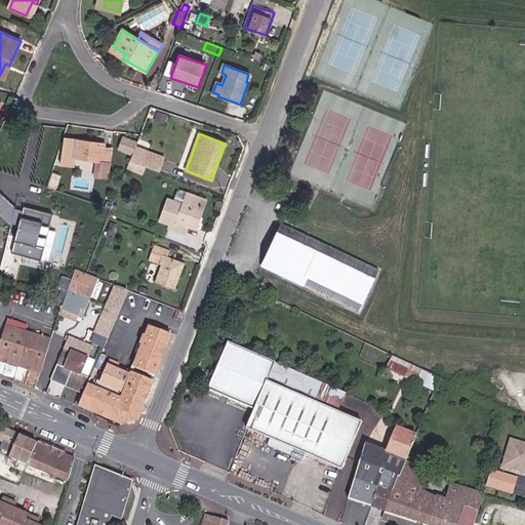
[(131,156),(136,142),(122,136),(117,150),(131,156)]
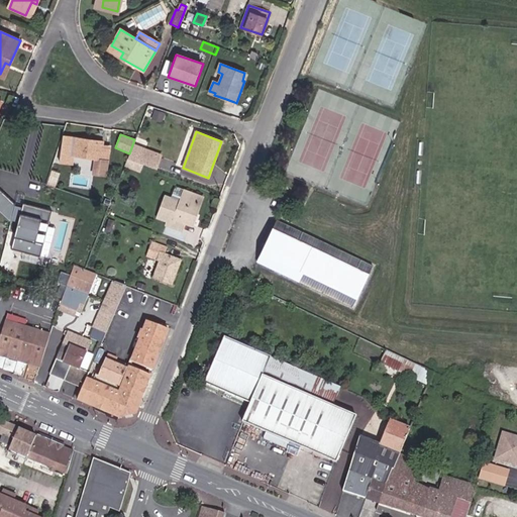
[(108,161),(109,147),(102,145),(96,145),(96,141),(63,136),(60,163),(73,165),(74,156),(108,161)]
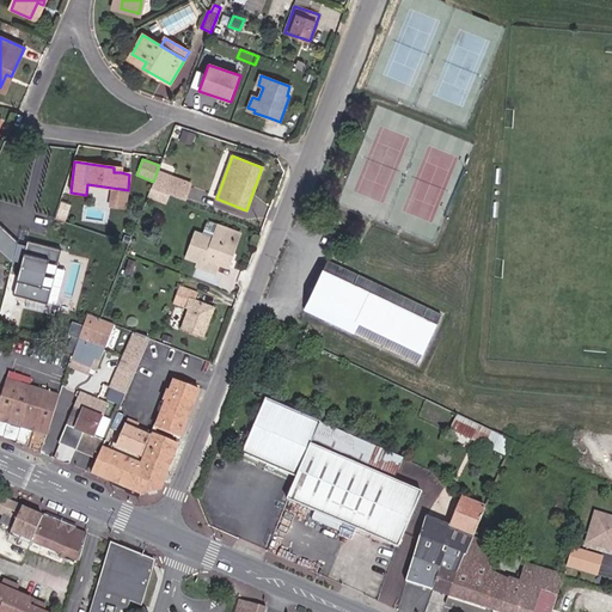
[(167,177),(157,173),(152,188),(163,191),(167,177)]
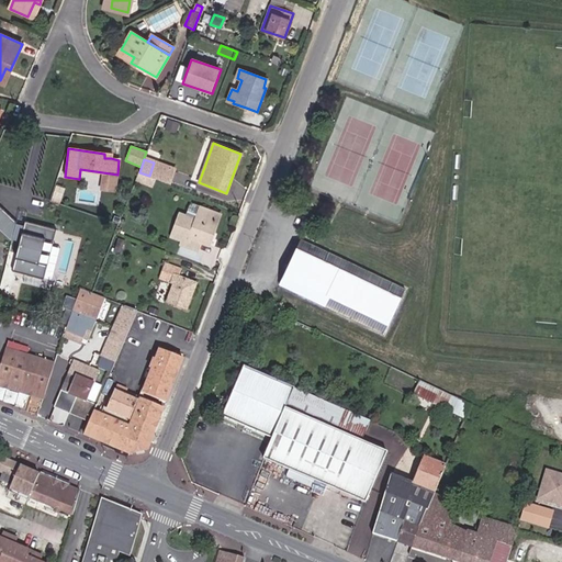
[(171,183),(176,170),(154,163),(149,176),(156,179),(171,183)]
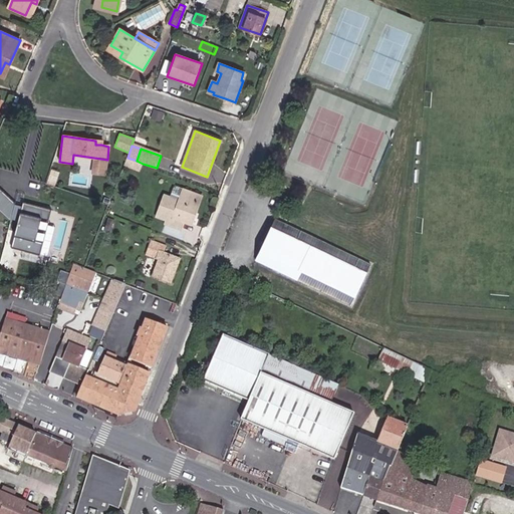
[(140,170),(143,164),(137,161),(127,158),(124,165),(140,170)]
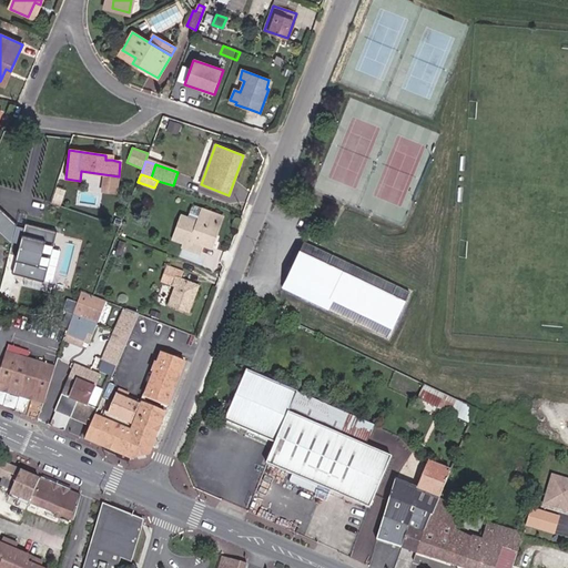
[(63,201),(66,193),(57,190),(53,198),(63,201)]
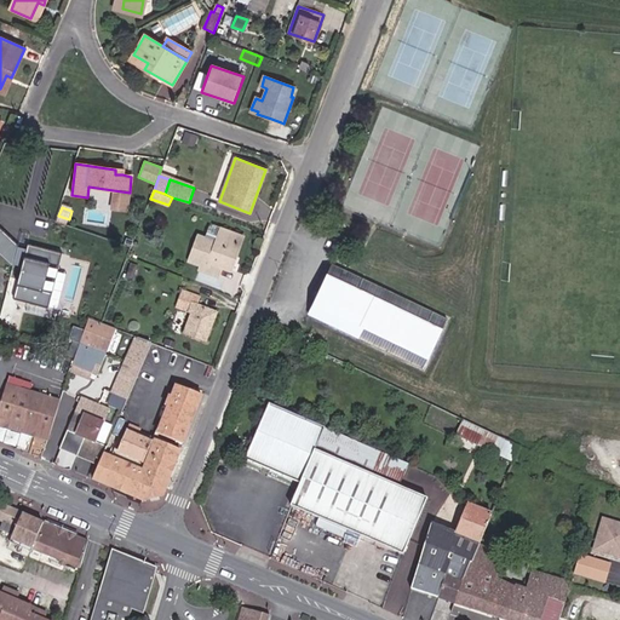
[(216,242),(222,228),(213,224),(212,228),(208,227),(205,239),(207,240),(216,242)]
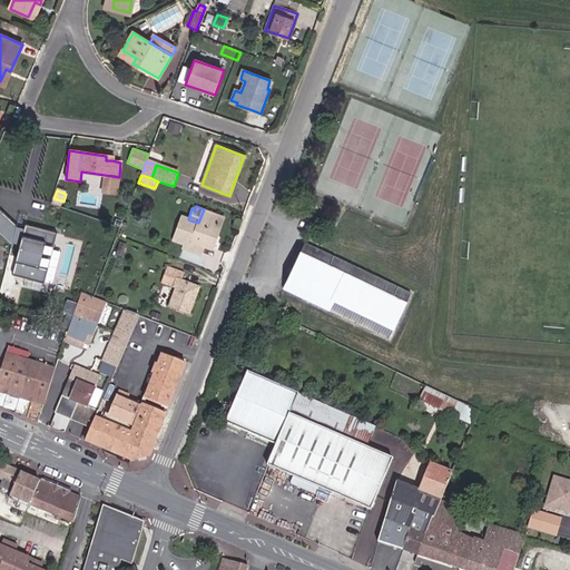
[(17,225),(0,208),(0,232),(12,244),(21,246),(13,276),(45,284),(59,233),(25,224),(23,232),(17,229),(17,225)]
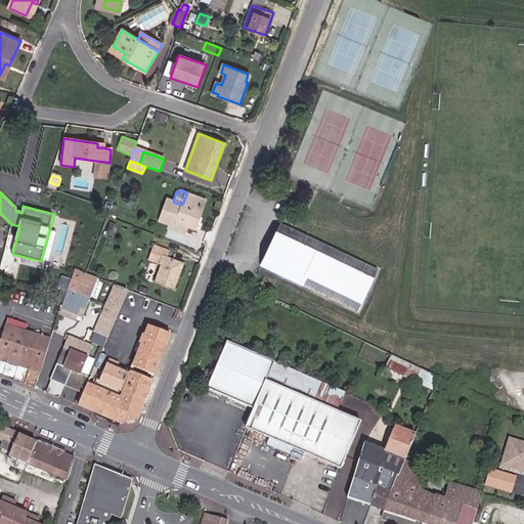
[(194,229),(206,200),(187,192),(182,205),(175,203),(171,212),(164,209),(161,217),(172,221),(171,223),(169,229),(184,234),(187,226),(194,229)]
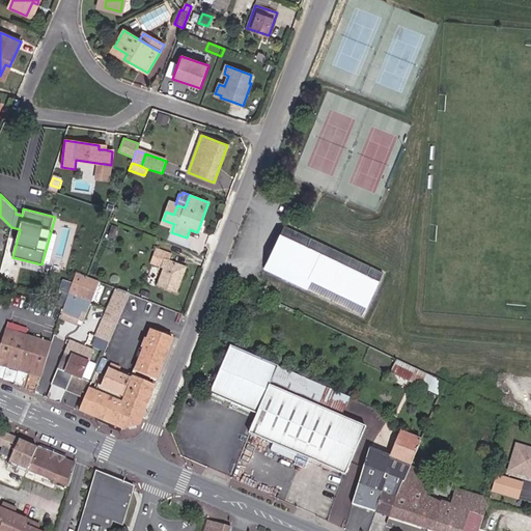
[(175,204),(170,202),(166,212),(173,215),(177,205),(175,204)]
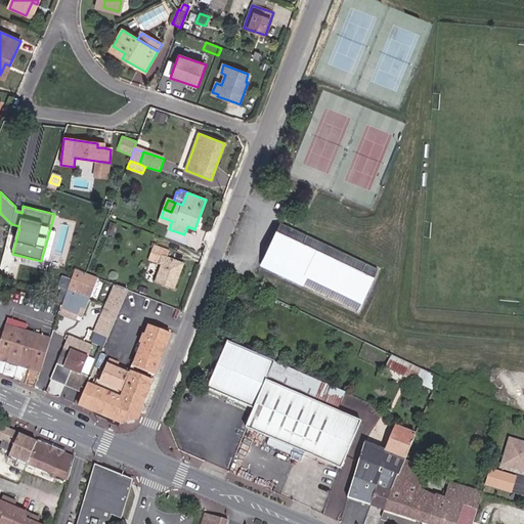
[(112,236),(116,224),(111,222),(106,234),(112,236)]
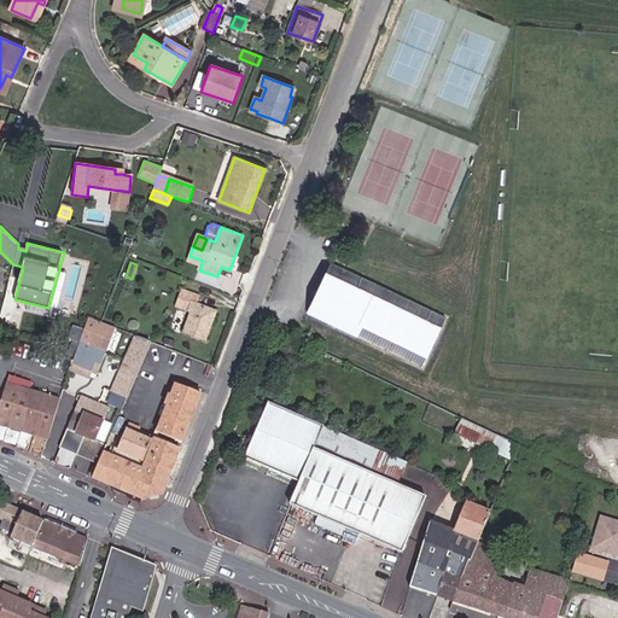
[(421,367),(445,318),(331,263),(307,313),(421,367)]
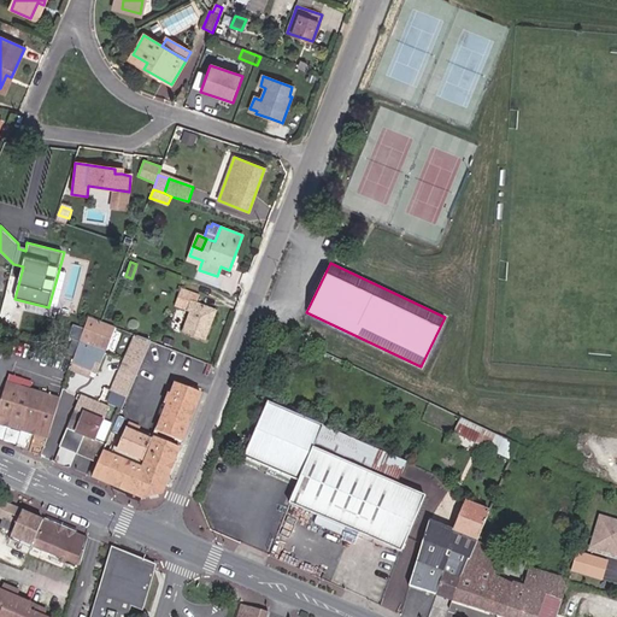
[(204,340),(215,312),(195,304),(198,297),(182,291),(176,306),(192,312),(184,331),(204,340)]
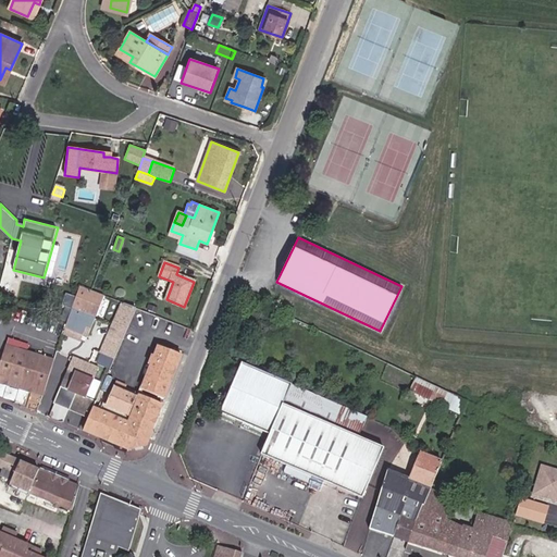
[(83,336),(83,335),(85,332),(89,334),(104,296),(79,286),(70,318),(65,329),(83,336)]
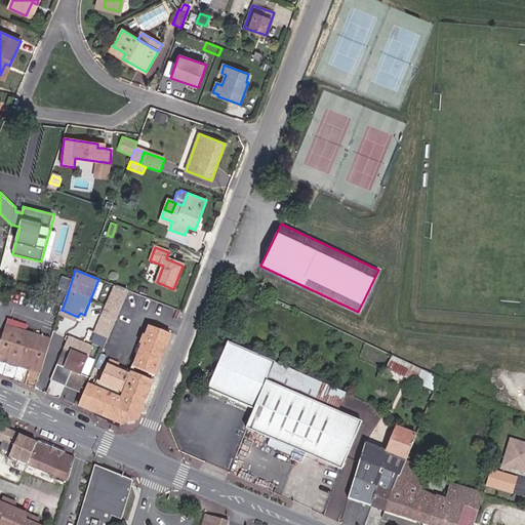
[(116,286),(108,304),(121,309),(128,291),(116,286)]
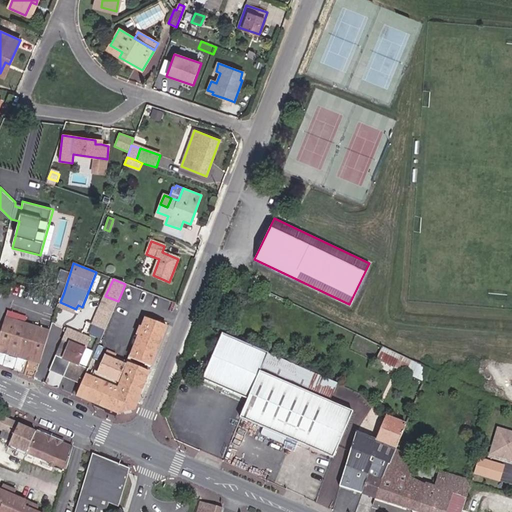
[(118,301),(105,296),(100,309),(112,314),(118,301)]
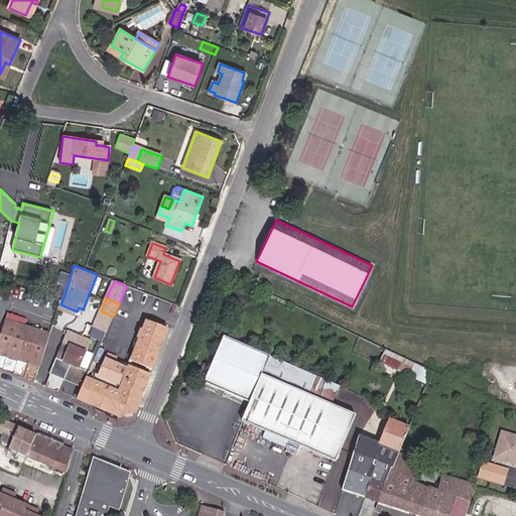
[(77,311),(60,304),(59,309),(75,315),(77,311)]
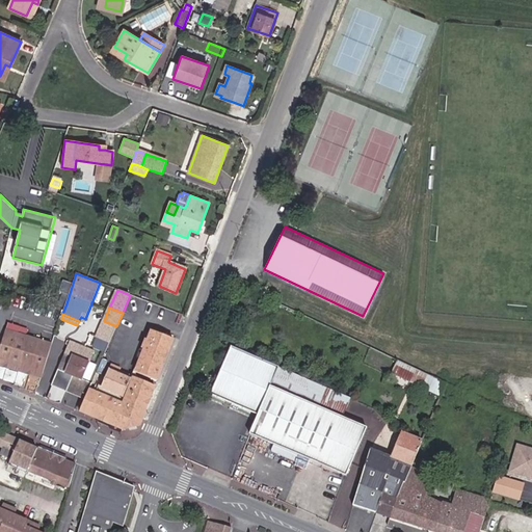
[(116,326),(104,321),(96,339),(109,343),(116,326)]
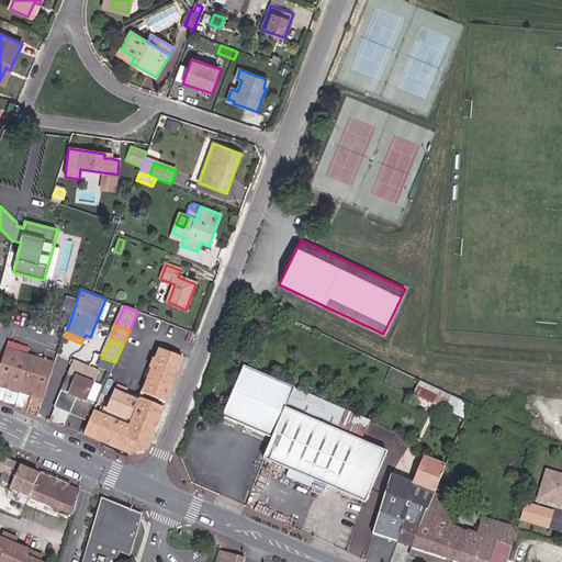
[(26,356),(29,347),(8,341),(6,349),(26,356)]
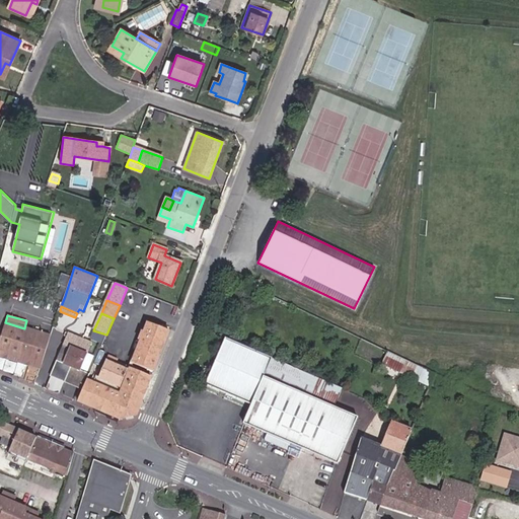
[(0,352),(42,365),(51,336),(24,328),(5,322),(0,340),(0,352)]
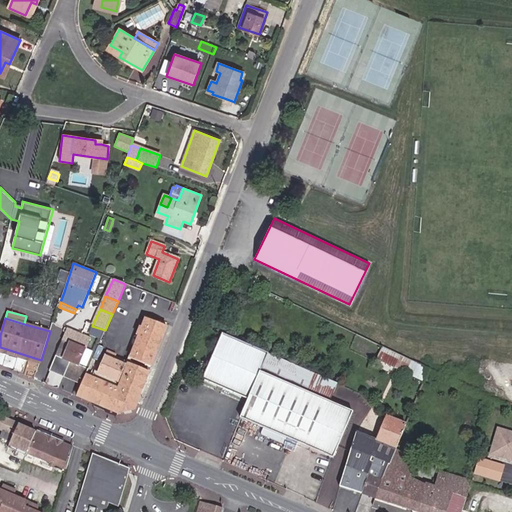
[(151,366),(167,326),(146,318),(130,359),(151,366)]
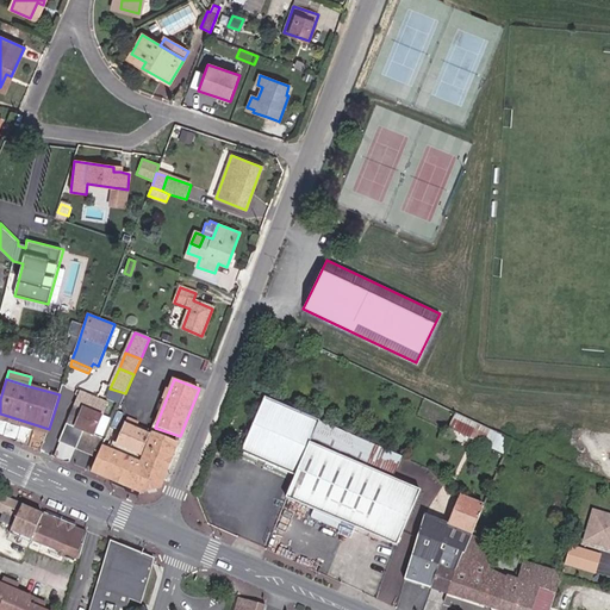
[(103,446),(105,440),(94,435),(107,404),(81,392),(60,441),(79,449),(98,456),(103,446)]
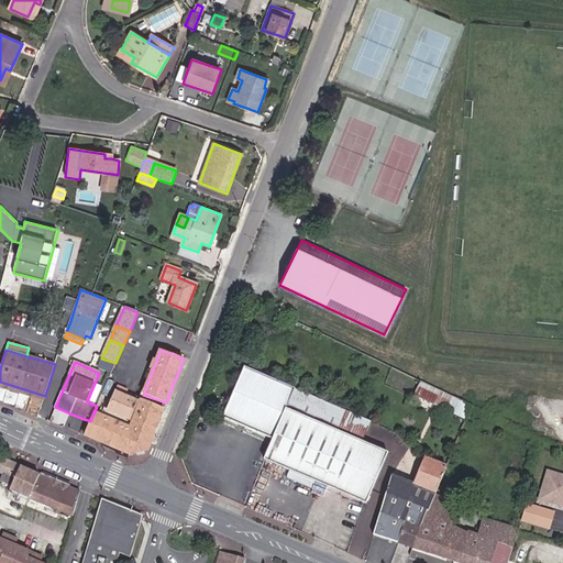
[(273,440),(295,388),(244,367),(222,418),(273,440)]
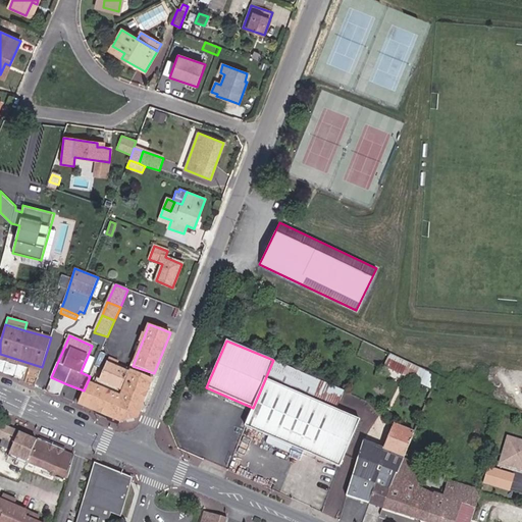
[(432,389),(437,376),(389,354),(383,366),(432,389)]
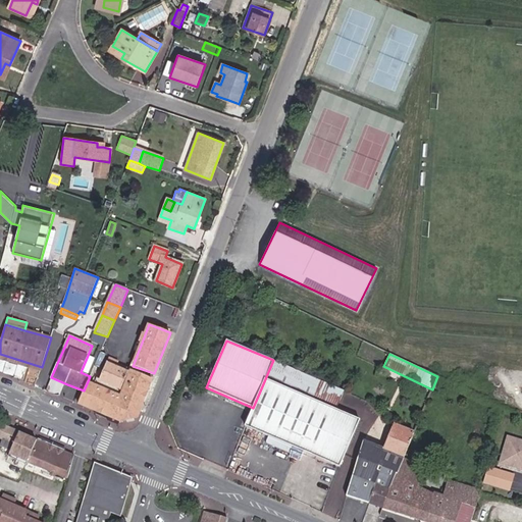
[(137,417),(152,379),(122,367),(121,370),(116,367),(118,361),(109,357),(100,379),(97,378),(94,384),(88,381),(84,390),(79,403),(120,421),(137,417)]
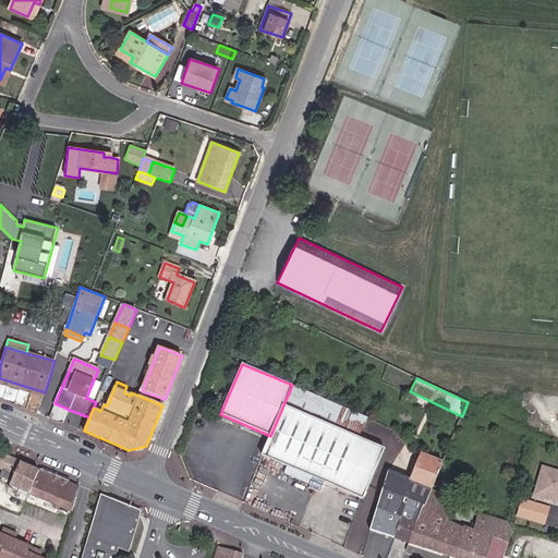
[(360,437),(367,417),(292,385),(270,436),(262,456),(276,461),(287,466),(283,474),(310,485),(313,477),(363,499),(385,448),(360,437)]
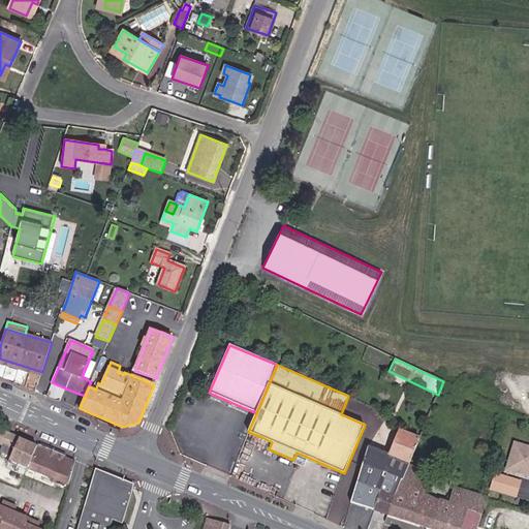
[(27,467),(34,445),(20,438),(1,430),(0,431),(0,443),(14,449),(9,460),(27,467)]
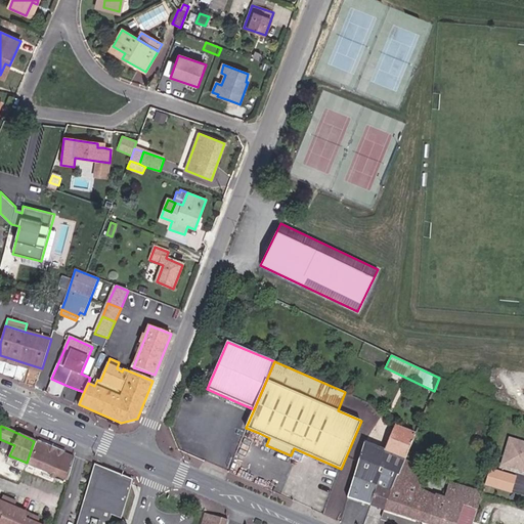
[(405,461),(416,435),(395,427),(385,449),(364,442),(353,477),(377,486),(391,491),(397,475),(398,476),(405,461)]
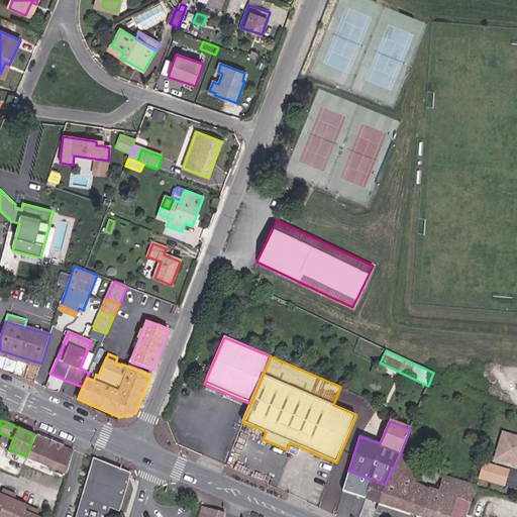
[(245,451),(255,427),(242,422),(233,447),(245,451)]
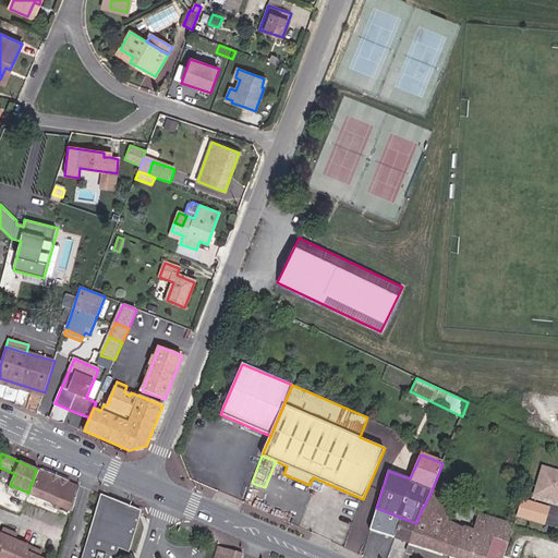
[(557,500),(557,470),(544,466),(535,495),(547,498),(547,496),(554,498),(553,499),(557,500)]
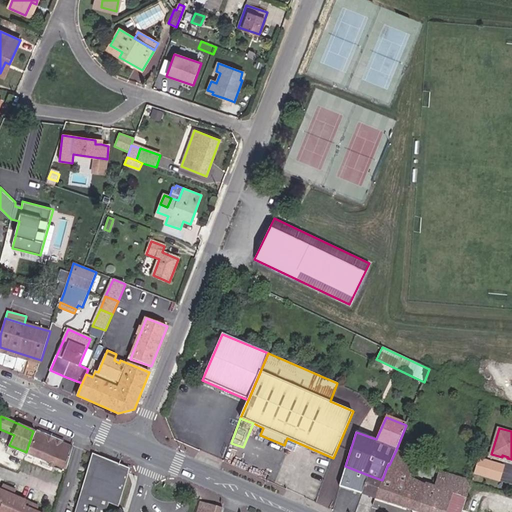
[(26,453),(36,432),(33,431),(26,452),(26,453)]
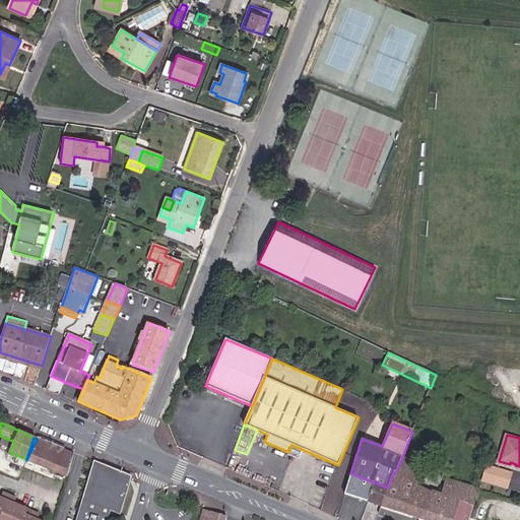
[(67,476),(74,454),(37,439),(26,460),(51,469),(56,472),(67,476)]
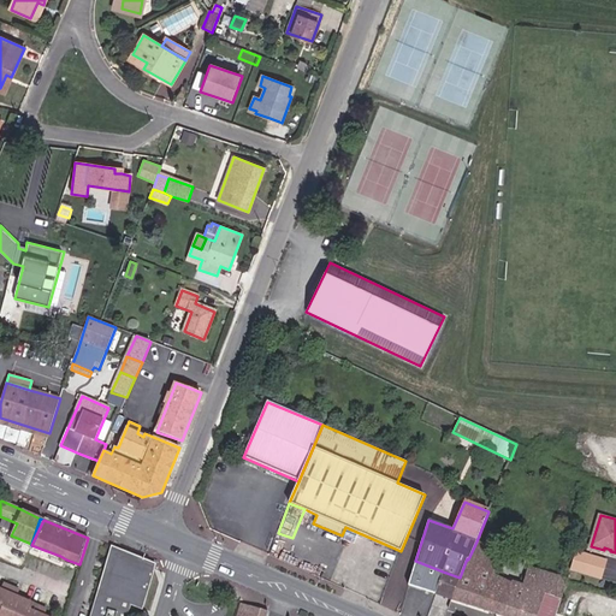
[(467,558),(460,578),(451,600),(503,615),(555,615),(561,599),(567,580),(528,568),(522,585),(511,582),(510,584),(495,575),(504,551),(477,542),(468,560),(467,558)]
